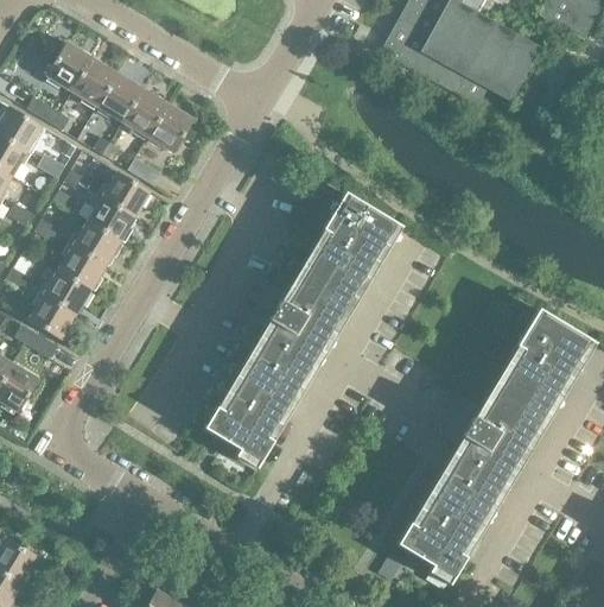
[(409,0),(382,52),(479,106),(489,88),(513,101),(542,46),(464,4),(465,0),(409,0)]
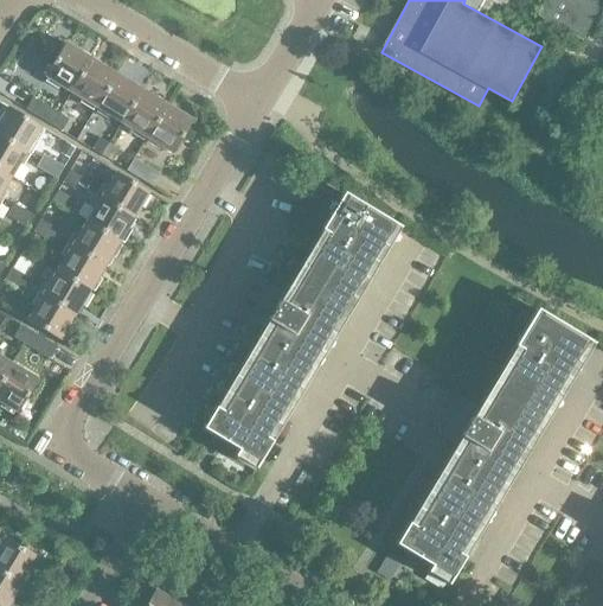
[(546,0),(539,14),(584,39),(602,6),(602,0),(546,0)]
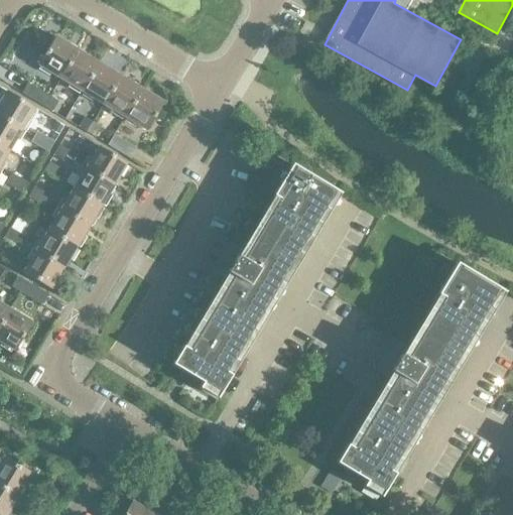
[(40,65),(62,78),(80,48),(57,35),(40,65)]
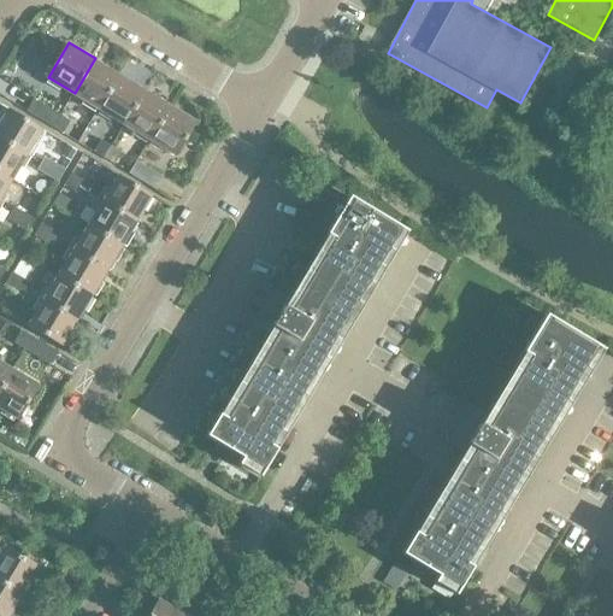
[(101,109),(122,74),(95,58),(75,93),(101,109)]
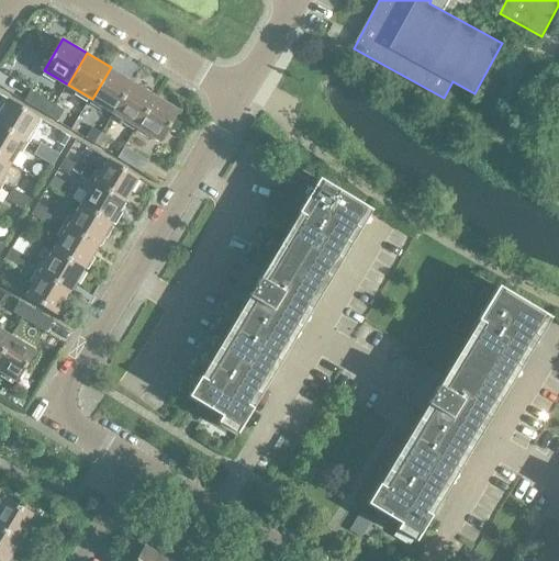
[(111,67),(92,99),(115,113),(134,81),(111,67)]
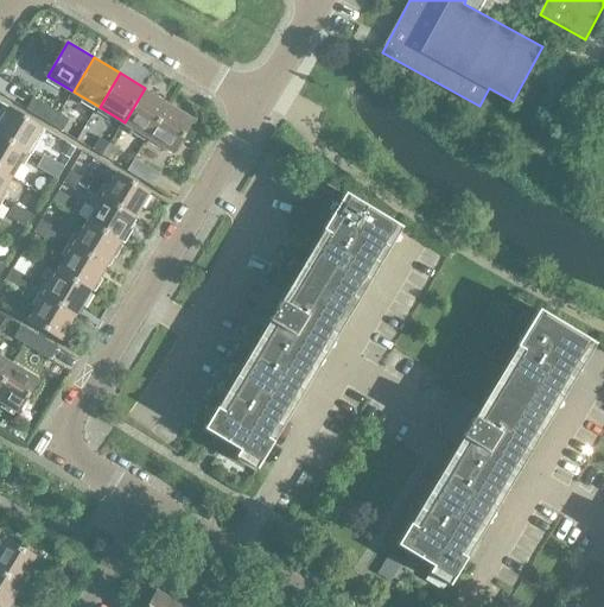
[(145,88),(125,122),(150,137),(170,103),(145,88)]
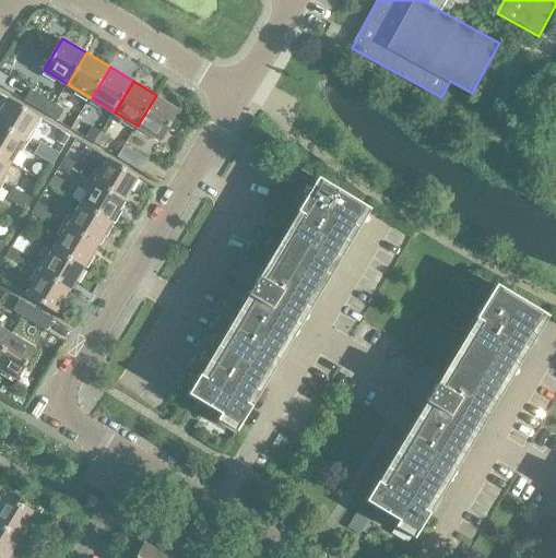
[(50,115),(57,103),(33,88),(26,99),(50,115)]
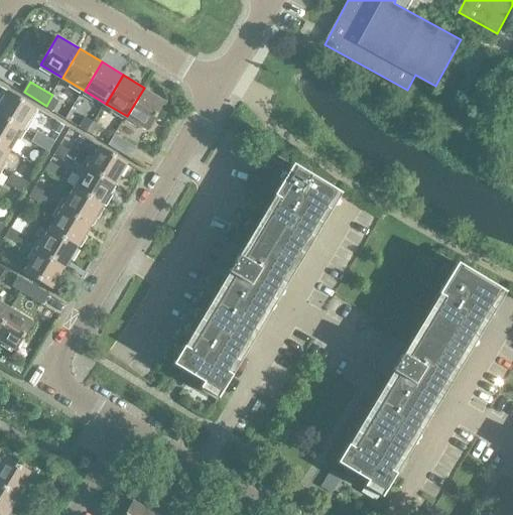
[(144,88),(127,116),(149,130),(166,101),(144,88)]
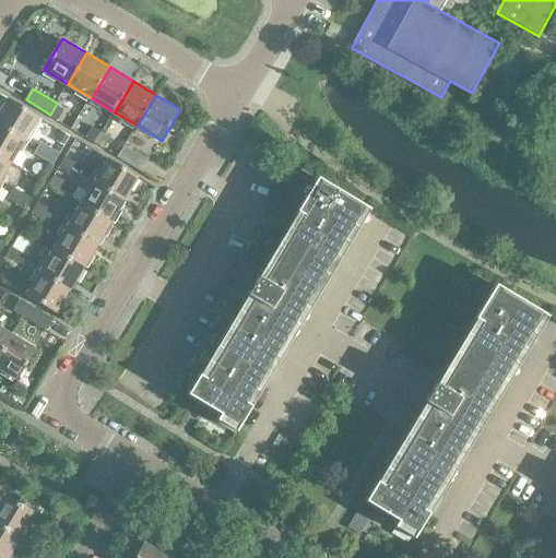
[(40,115),(10,97),(0,113),(0,122),(31,142),(36,131),(33,129),(40,115)]
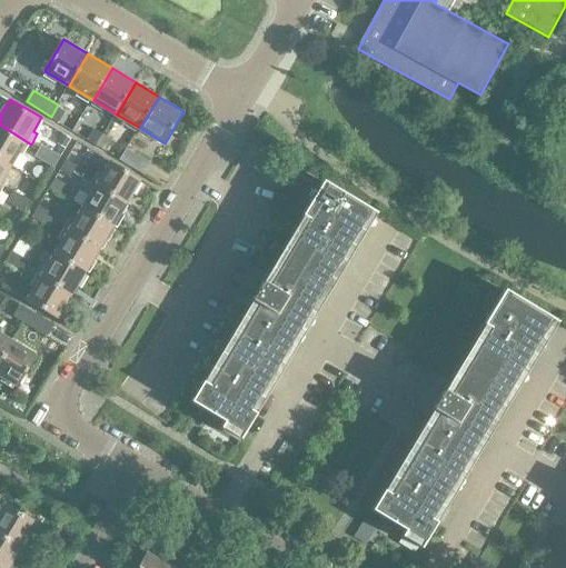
[(58,105),(51,117),(61,122),(68,110),(58,105)]
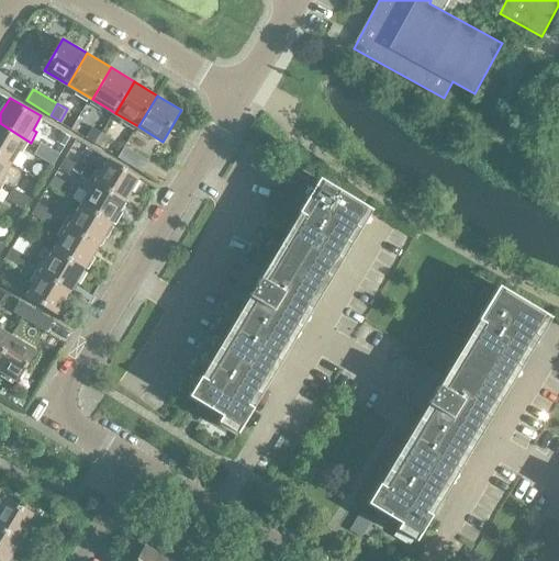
[(0,155),(13,164),(21,150),(24,153),(31,143),(0,123),(0,155)]
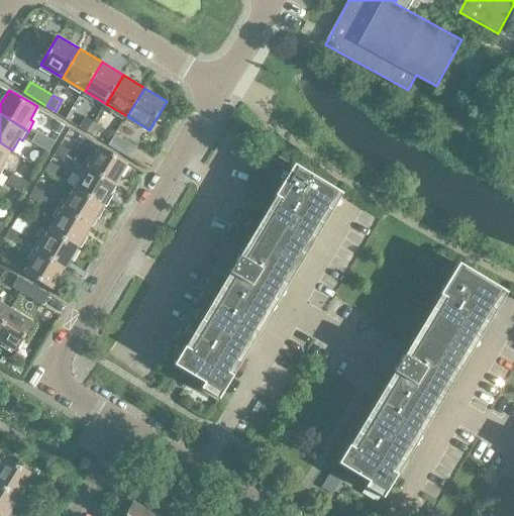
[(89,131),(96,121),(87,115),(81,126),(89,131)]
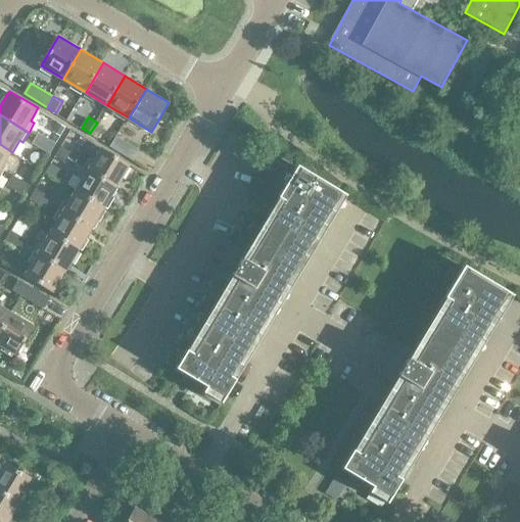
[(97,123),(90,133),(100,139),(106,128),(97,123)]
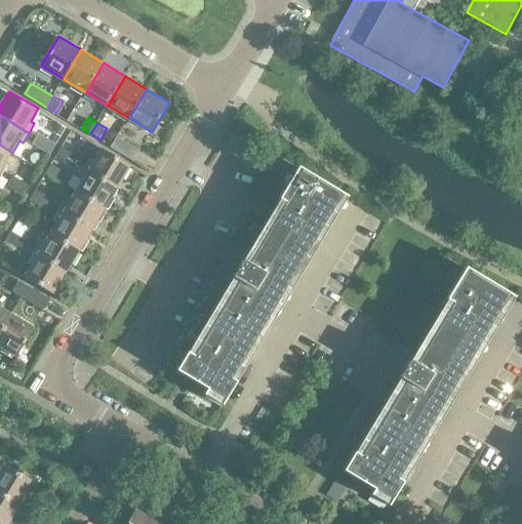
[(49,137),(40,132),(34,144),(43,149),(49,137)]
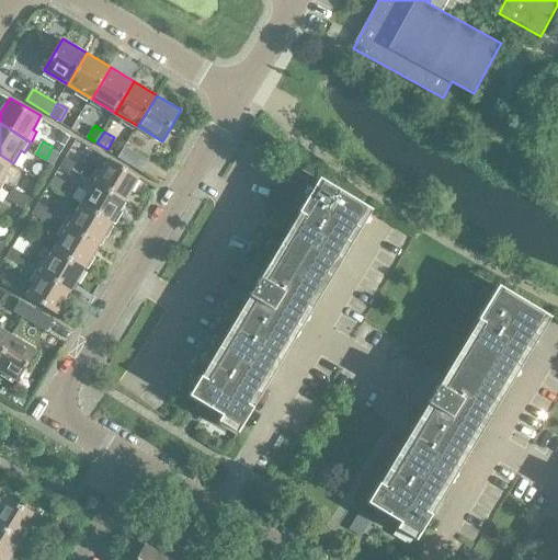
[(127,145),(120,157),(144,171),(151,159),(127,145)]
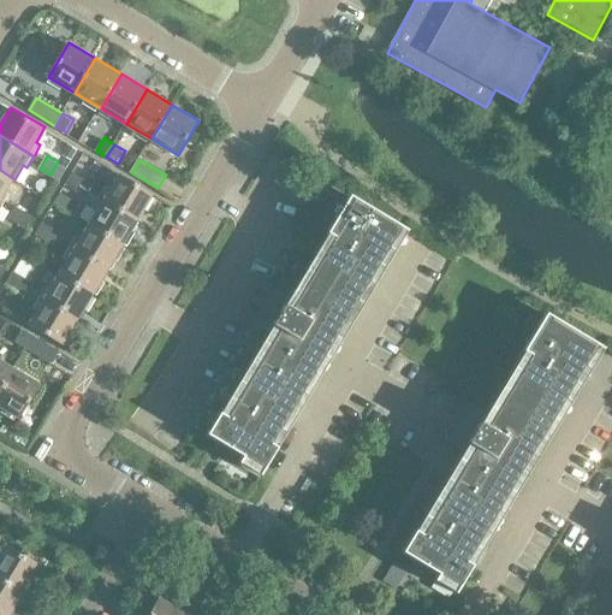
[(60,181),(69,167),(58,161),(51,175),(60,181)]
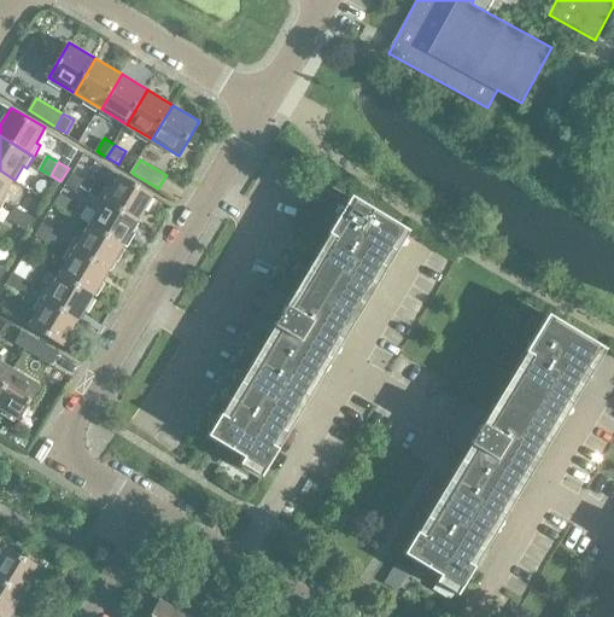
[(0,203),(4,205),(11,195),(6,192),(15,180),(0,170),(0,203)]
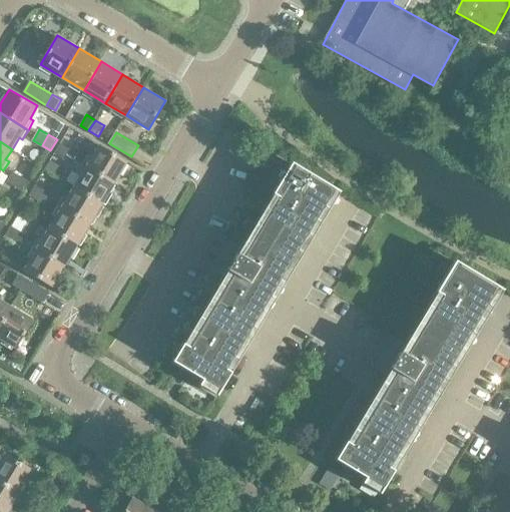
[(62,142),(55,153),(64,158),(70,147),(62,142)]
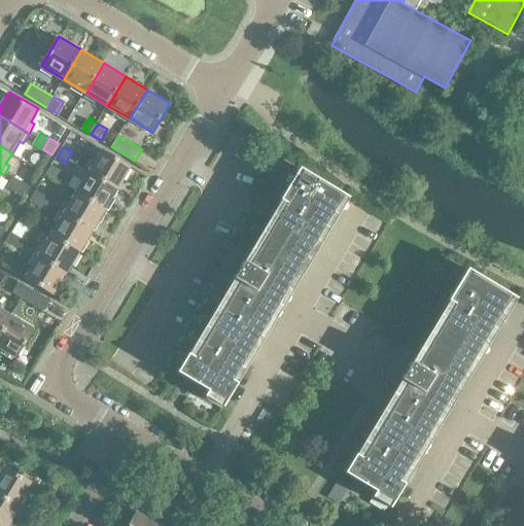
[(132,166),(103,148),(96,161),(93,159),(94,156),(84,151),(81,158),(78,164),(85,168),(118,188),(132,166)]
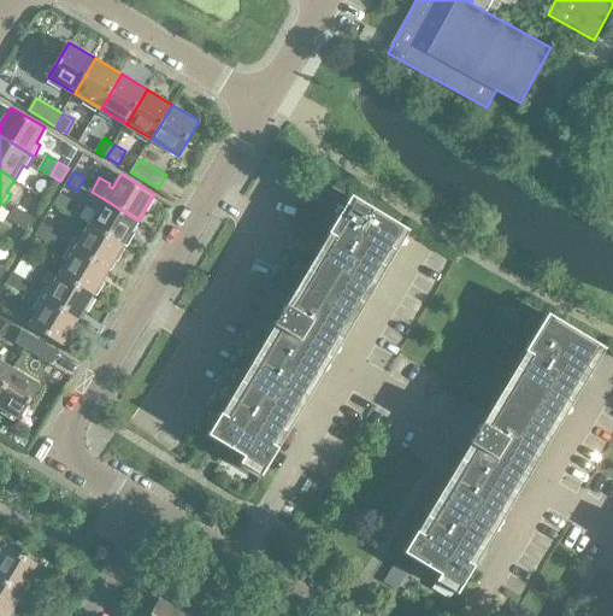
[(84,177),(77,191),(88,198),(92,192),(95,185),(84,177)]
